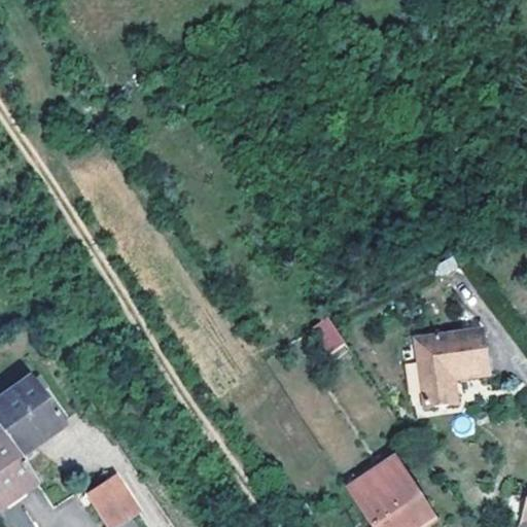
[(327,357),(343,347),(325,321),(310,330),(327,357)]
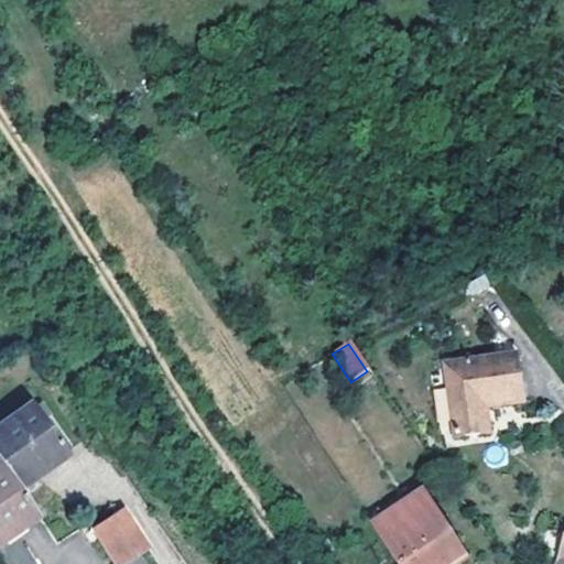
[(481,402),(521,397),(516,361),(445,372),(455,440),(487,435),(481,402)]
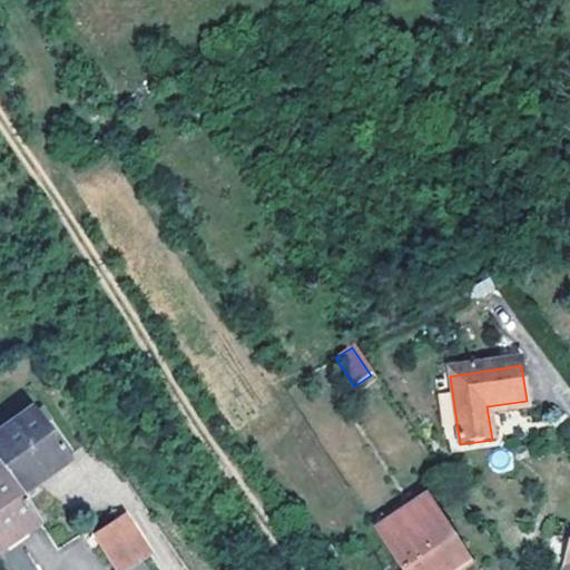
[(445,453),(532,441),(527,401),(487,406),(492,440),(460,444),(450,376),(433,379),(445,453)]
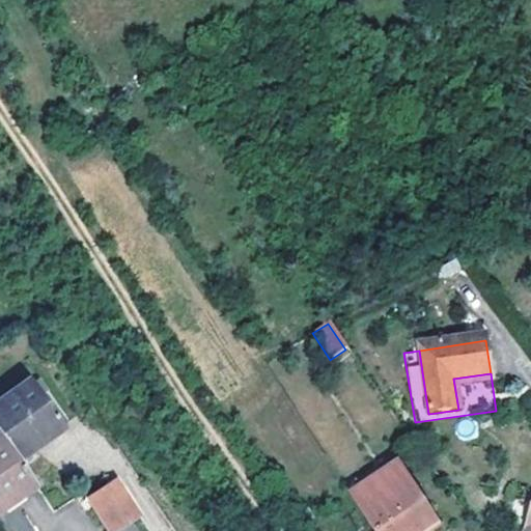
[(0,440),(14,459),(57,426),(20,376),(0,391),(0,440)]
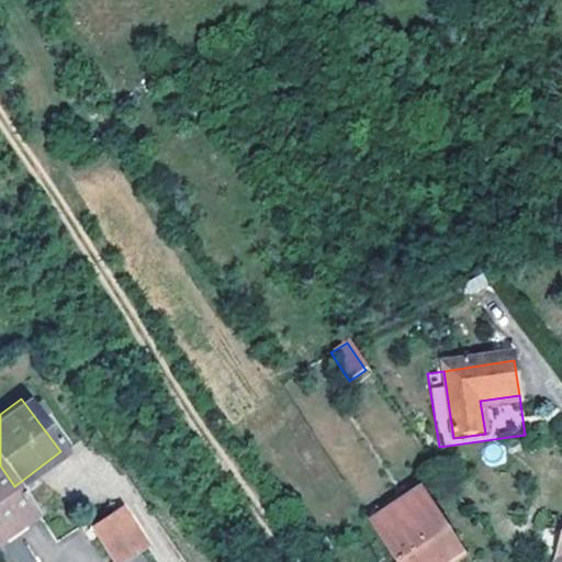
[(60,451),(14,486),(18,491),(65,458),(60,451)]
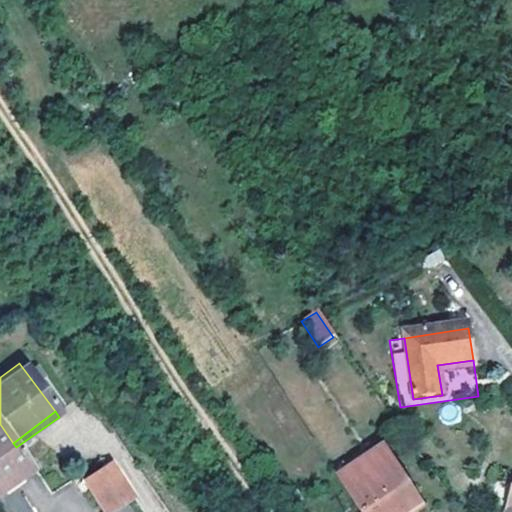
[(0,490),(32,468),(16,447),(13,443),(0,424),(0,490)]
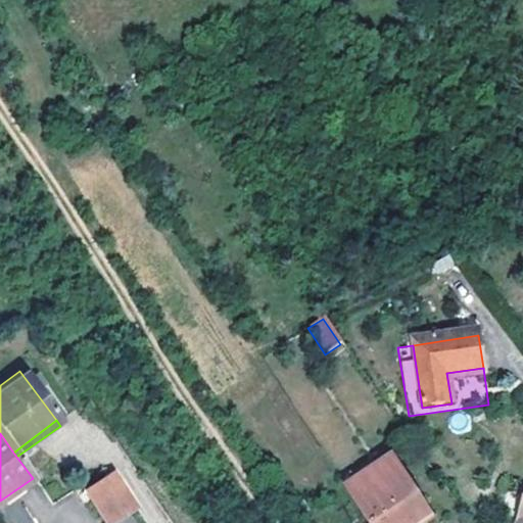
[(431,513),(394,458),(388,462),(426,516),(431,513)]
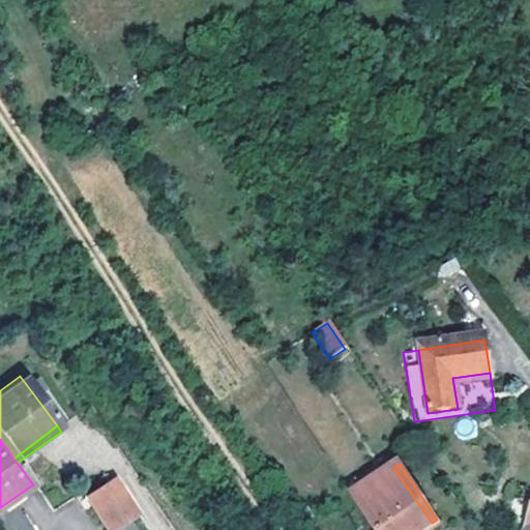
[(371,529),(419,529),(432,523),(393,468),(392,466),(349,495),(371,529)]
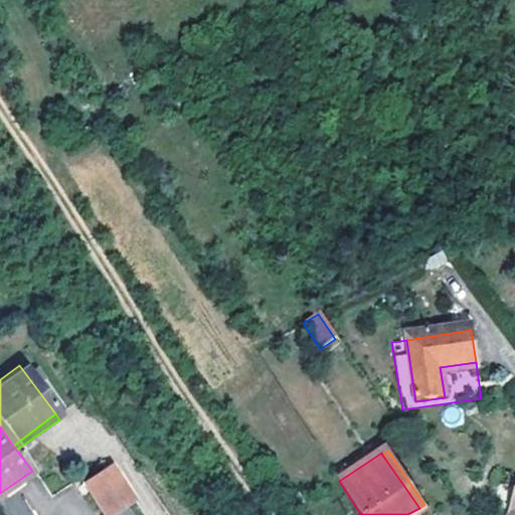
[(103,514),(108,514),(132,500),(109,465),(81,482),(103,514)]
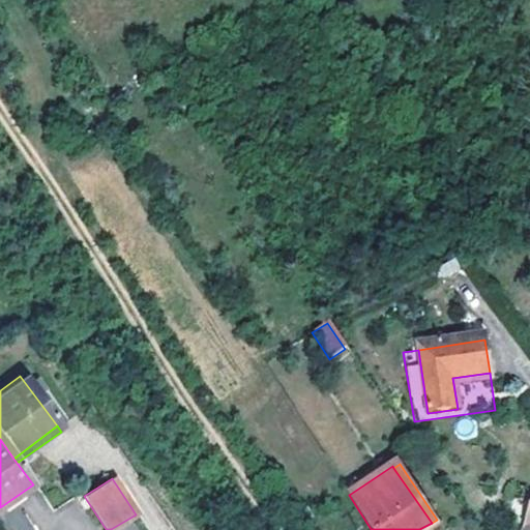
[(529,492),(514,529),(523,529),(529,514),(529,492)]
